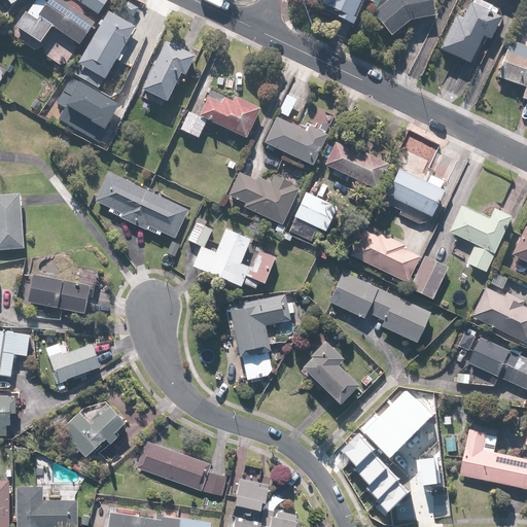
[(27,11),(18,26),(42,42),(54,24),(82,42),(96,23),(63,0),(50,0),(48,3),(43,0),(38,0),(30,12),(27,11)]
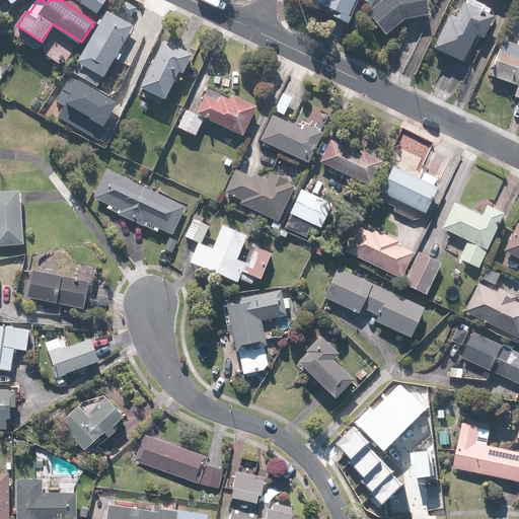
[(83,0),(82,3),(98,13),(105,0),(83,0)]
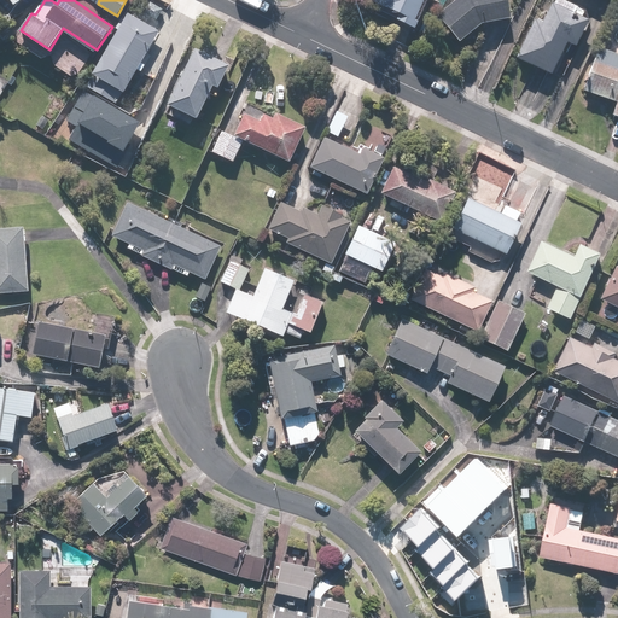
[(398,21),(415,28),(418,29),(420,23),(418,22),(426,0),(375,0),(374,3),(384,7),(401,15),(398,21)]
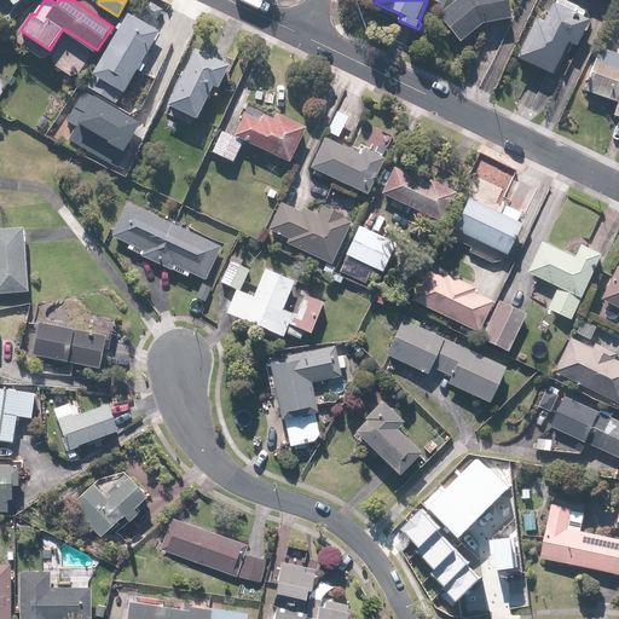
[(462,41),(484,23),(514,18),(509,0),(461,0),(441,16),(462,41)]
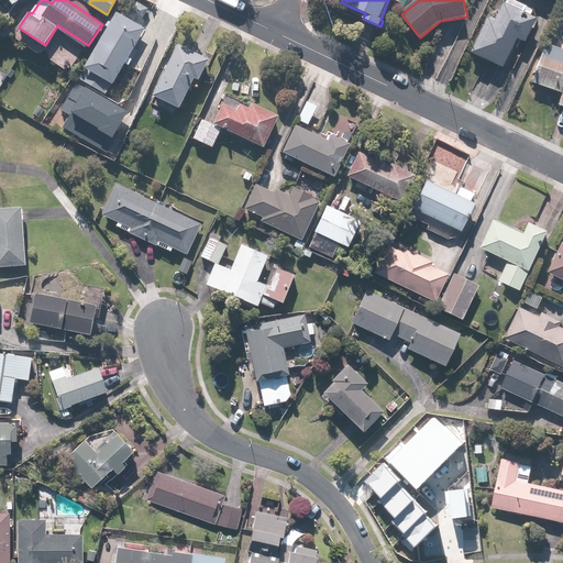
[(505,0),(498,15),(490,12),(472,54),(503,67),(516,37),(527,42),(538,18),(526,12),(527,8),(509,0),(505,0)]
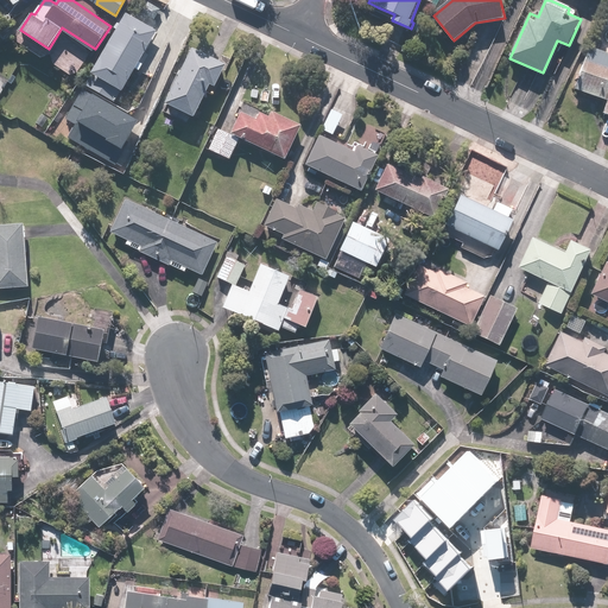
[(84,84),(114,101),(121,90),(124,92),(133,75),(157,88),(177,54),(152,39),(157,31),(126,13),(84,84)]
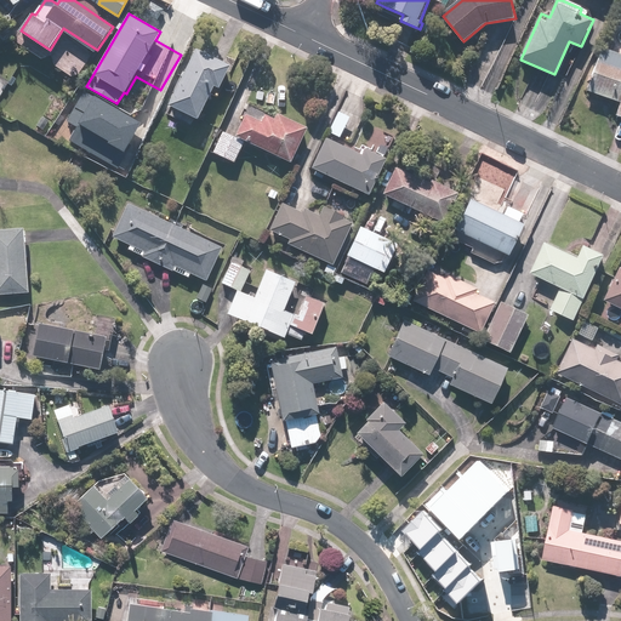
[(176,91),(170,103),(199,119),(212,95),(218,97),(234,66),(198,47),(186,72),(183,70),(174,90),(176,91)]
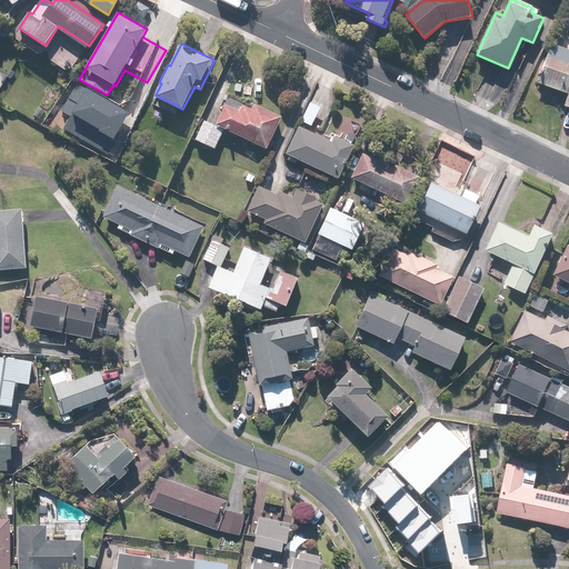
[(567,108),(568,108),(568,49),(551,45),(537,93),(568,103),(567,108)]
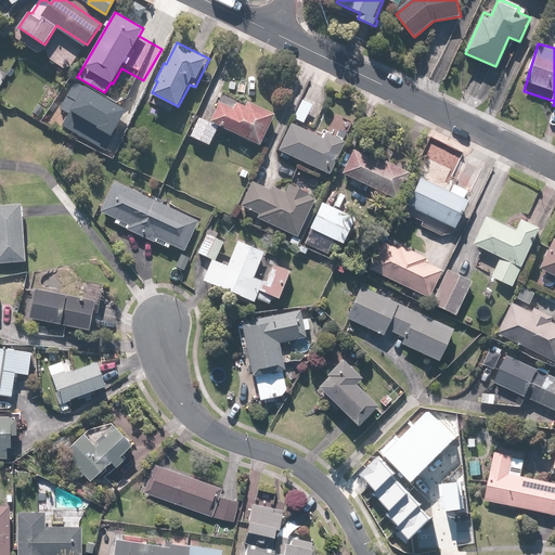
[(104,145),(127,108),(76,79),(60,106),(71,112),(64,123),(104,145)]
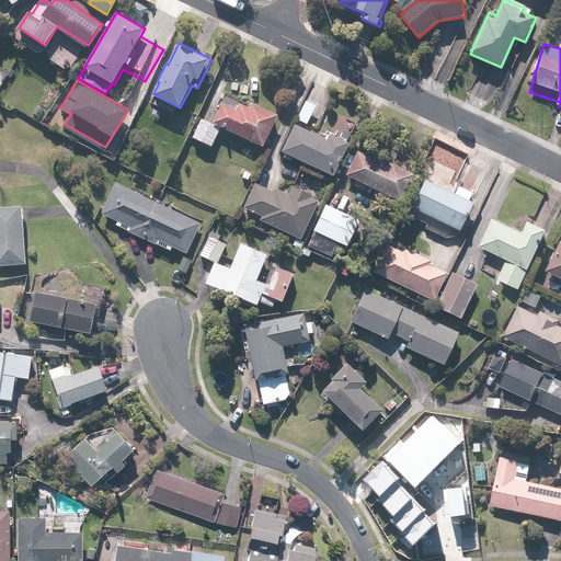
[(227,84),(217,80),(208,96),(219,102),(227,84)]
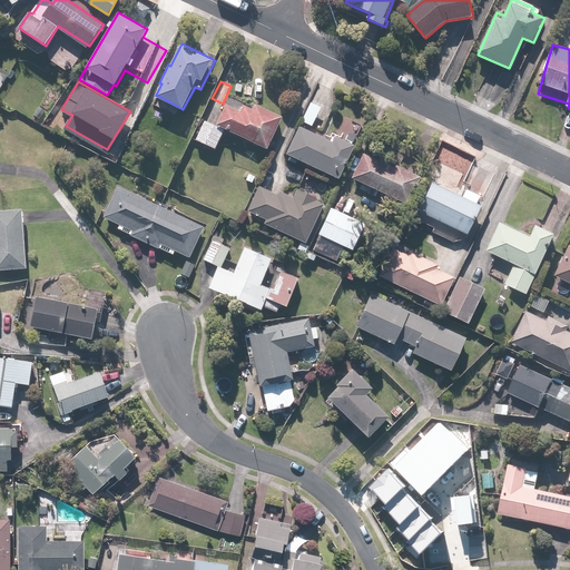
[(323,107),(312,101),(302,120),(312,126),(323,107)]
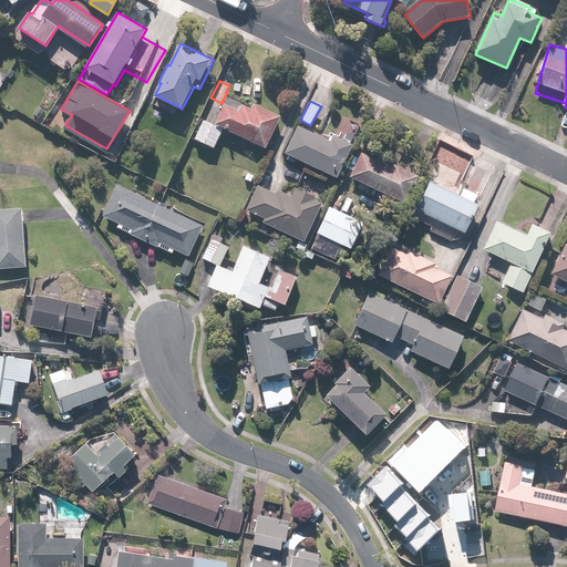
[(225,103),(216,123),(266,147),(280,116),(253,103),(250,107),(241,104),(239,110),(225,103)]
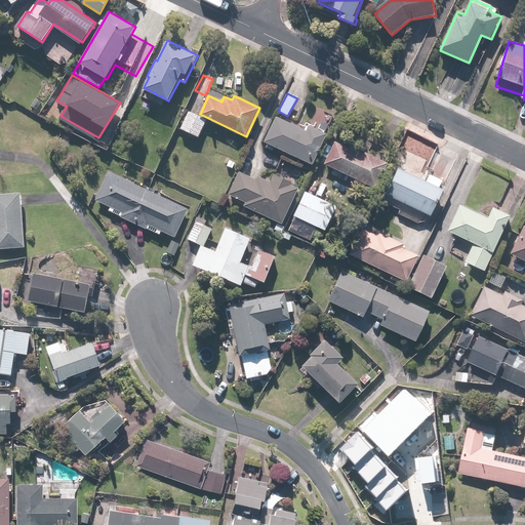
[(207,120),(189,112),(180,128),(199,137),(207,120)]
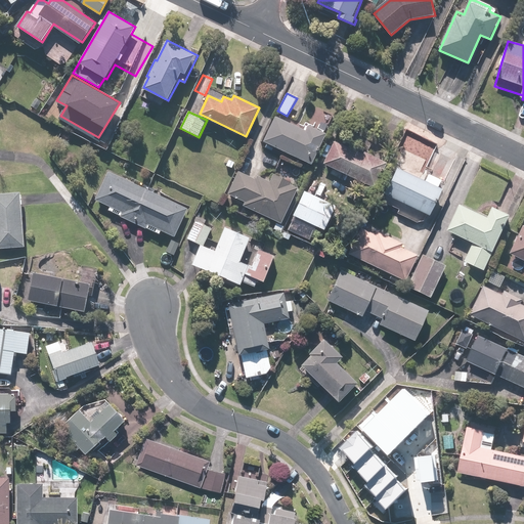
[(269,144),(267,148),(293,160),(295,157),(312,165),(328,132),(309,124),(307,130),(275,116),(264,141),(269,144)]
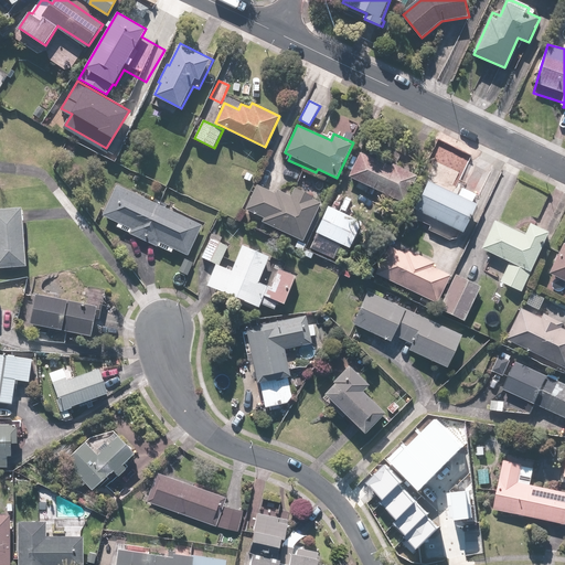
[(360,150),(349,177),(405,201),(417,173),(393,162),(392,164),(360,150)]
